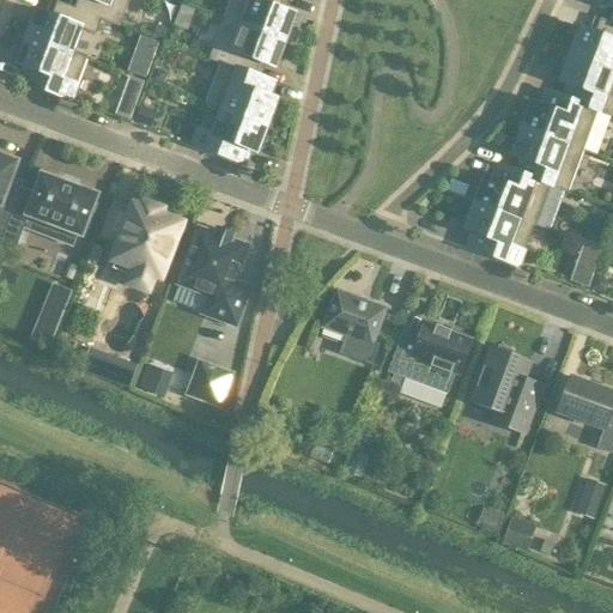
[(62,6),(120,26),(129,0),(79,0),(77,10),(64,5),(62,6)]
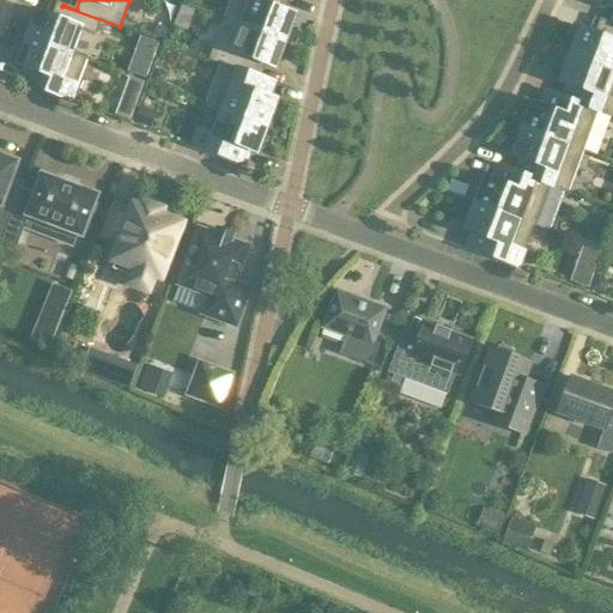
[(230,0),(224,19),(285,42),(295,13),(293,13),(280,8),(283,0),(230,0)]
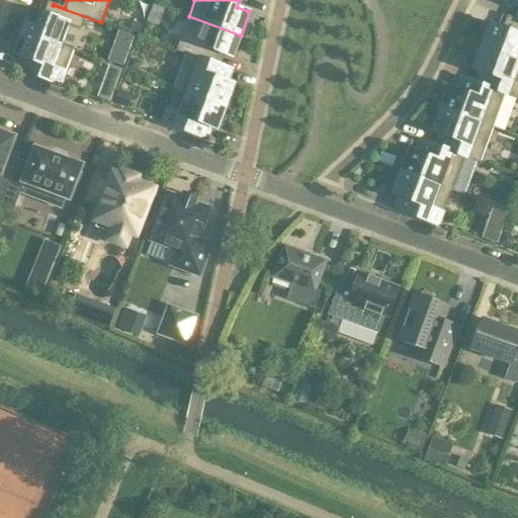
[(507,17),(517,21),(517,0),(515,0),(513,7),(515,8),(515,7),(517,8),(517,20),(507,16),(507,17)]
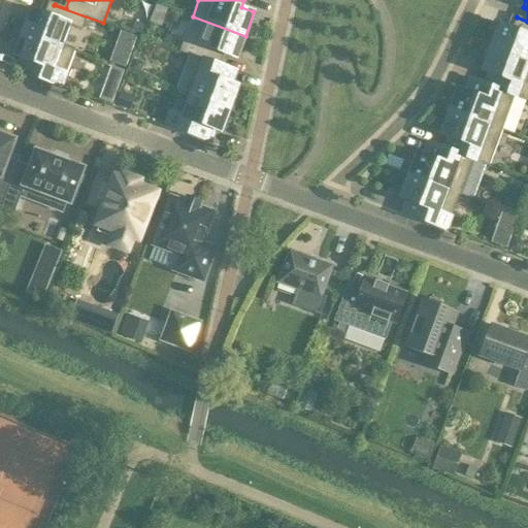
[(37,11),(28,35),(79,54),(67,48),(75,27),(89,32),(93,20),(103,24),(103,23),(54,5),(50,17),(38,12),(38,11),(37,11)]
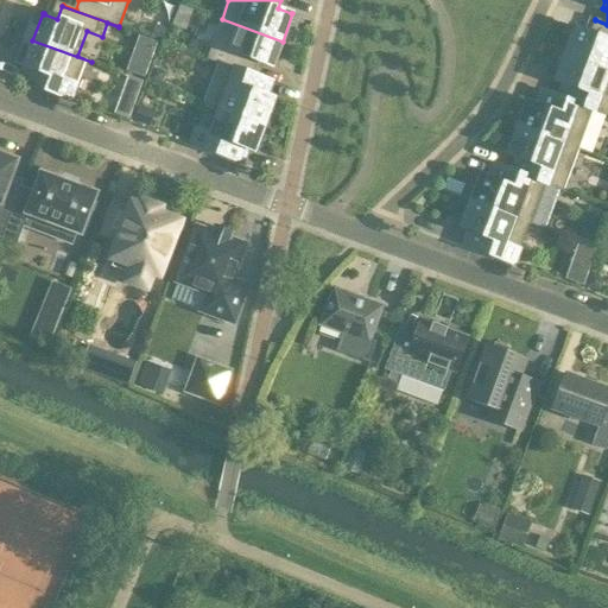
[(283,42),(222,19),(207,59),(265,81),(265,80),(253,75),(258,63),(272,68),(283,42)]
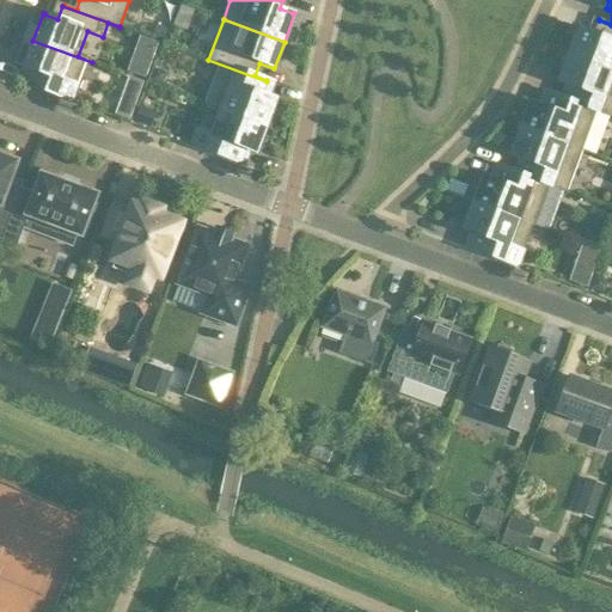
[(563,51),(563,53),(611,71),(611,25),(599,20),(594,34),(581,29),(579,28),(569,54),(563,51)]
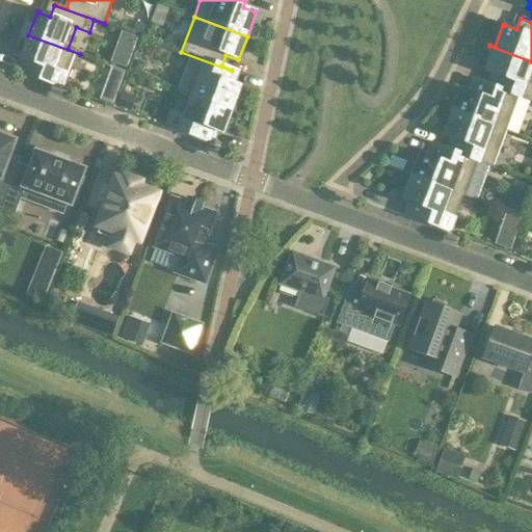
[(80,54),(28,35),(20,59),(21,60),(21,59),(32,63),(28,76),(67,90),(80,54)]
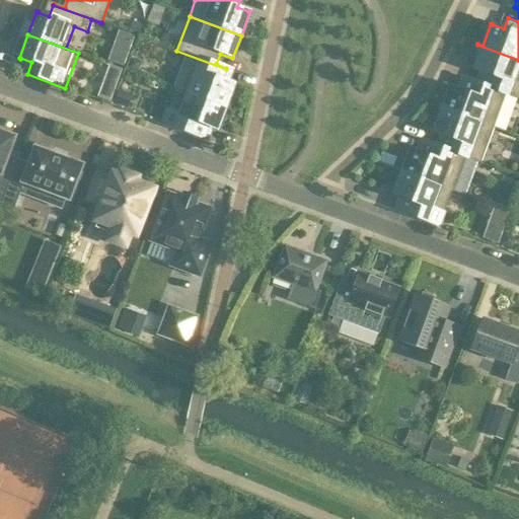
[(467,80),(518,98),(518,60),(477,45),(471,61),(476,63),(473,70),(475,71),(475,70),(487,74),(483,85),(467,79),(467,80)]
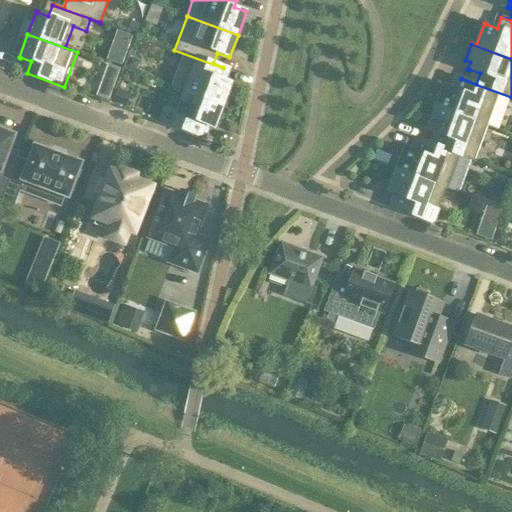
[(184,54),(172,87),(222,106),(231,83),(218,79),(223,68),(174,50),(184,54)]
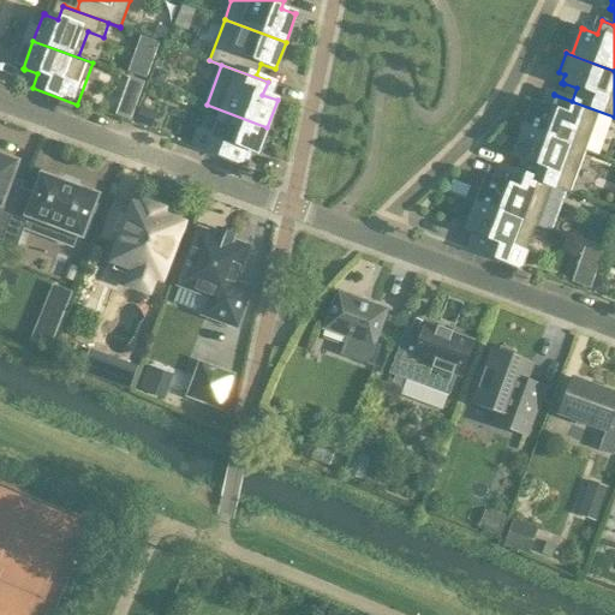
[(614,118),(614,117),(554,95),(549,108),(536,103),(533,102),(531,111),(525,108),(518,127),(585,153),(599,113),(614,118)]
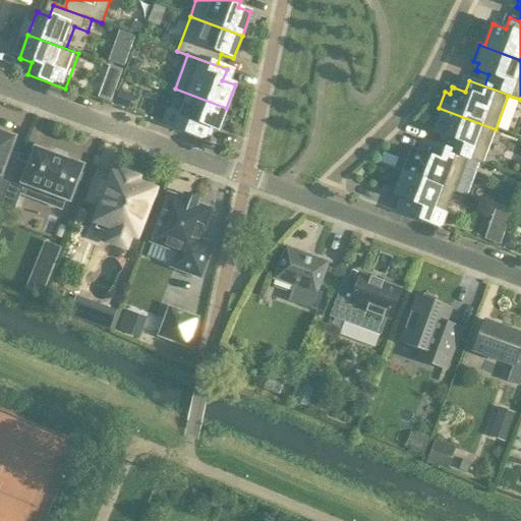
[(226,108),(175,89),(188,94),(180,115),(168,110),(163,124),(200,138),(206,126),(218,130),(226,108)]
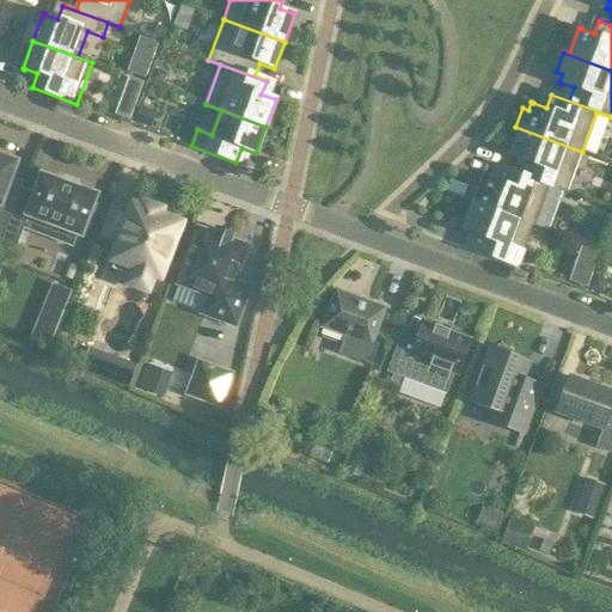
[(503,169),(567,193),(582,152),(515,127),(515,128),(520,130),(510,157),(513,158),(513,157),(526,161),(521,175),(503,167),(503,169)]
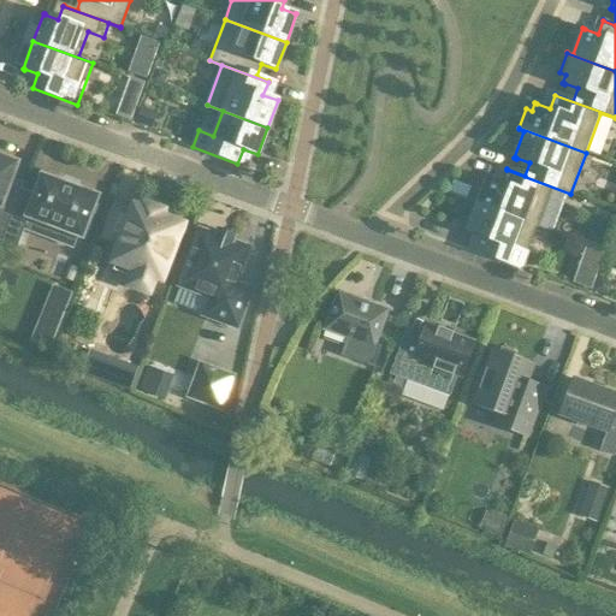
[(0,206),(1,207),(1,205),(16,165),(17,164),(15,163),(0,157),(0,206)]
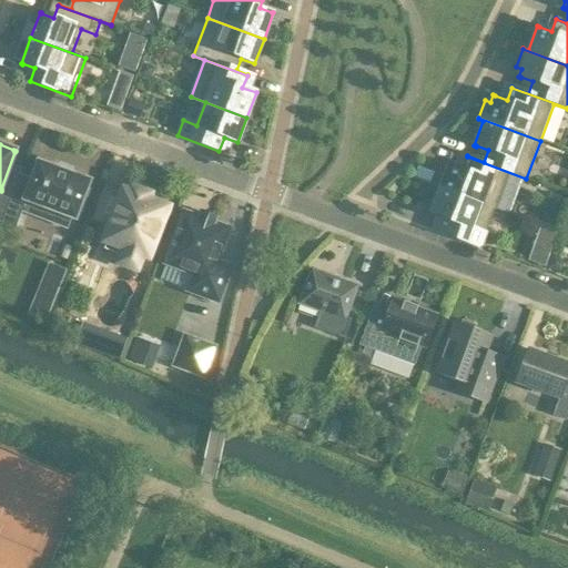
[(526,180),(526,179),(467,156),(463,169),(450,164),(448,163),(439,189),(496,210),(509,173),(526,180)]
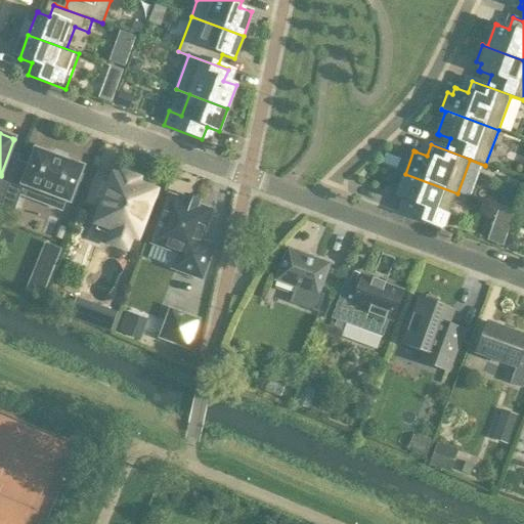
[(36,150),(30,166),(27,176),(14,172),(1,207),(13,211),(19,195),(63,213),(68,201),(70,202),(72,194),(75,195),(82,176),(79,175),(82,168),(66,162),(67,159),(53,154),(52,157),(36,150)]
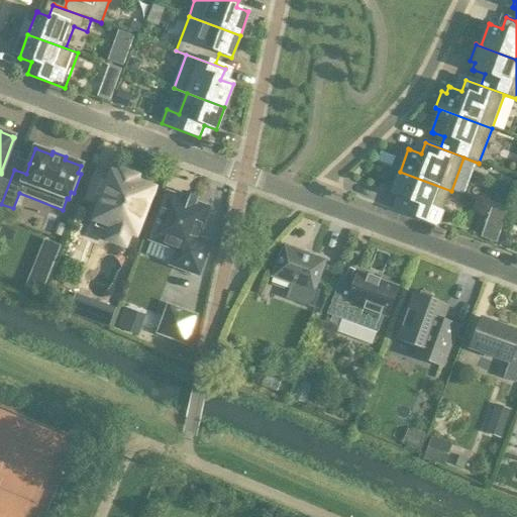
[(451,191),(400,172),(391,195),(393,196),(404,200),(399,211),(437,225),(450,192),(451,191)]
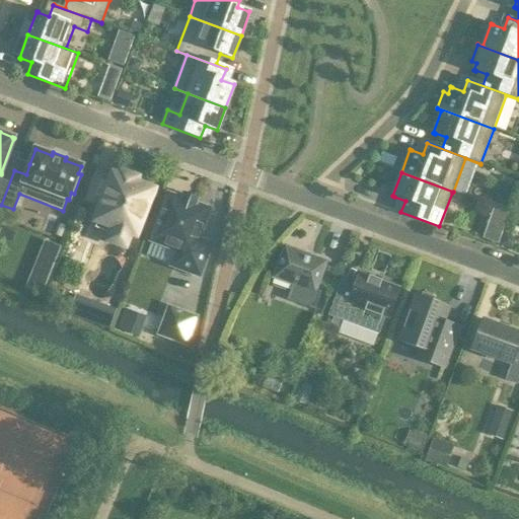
[(112,179),(96,174),(87,200),(102,206),(97,221),(113,227),(110,234),(113,243),(121,246),(129,241),(131,233),(135,235),(142,217),(143,217),(153,190),(119,177),(119,178),(114,176),(112,179)]
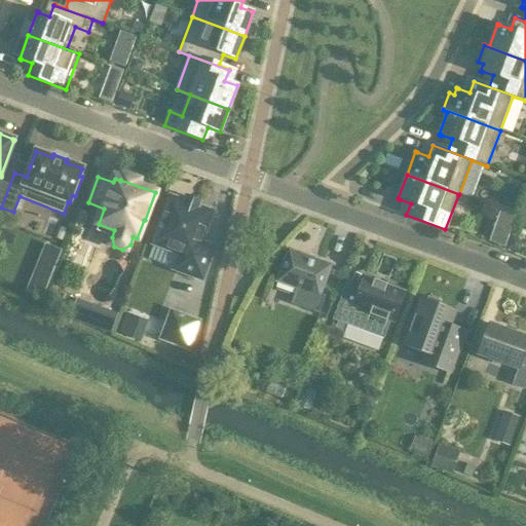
[(519,209),(525,189),(525,181),(514,177),(503,203),(519,209)]
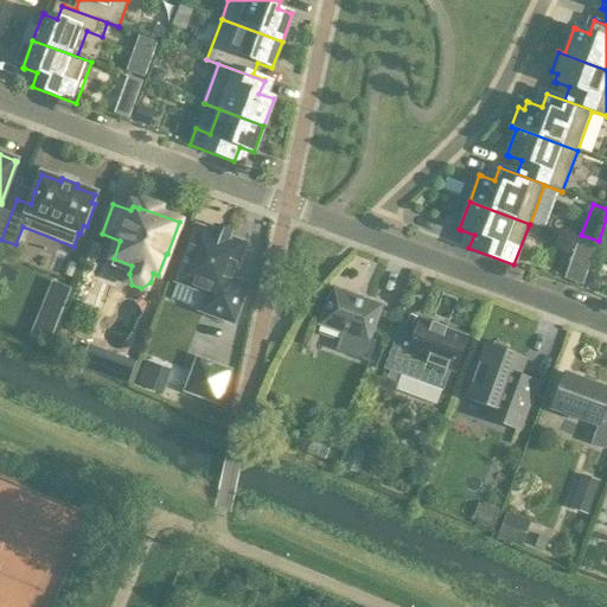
[(230,281),(244,246),(228,240),(230,232),(215,228),(212,234),(197,228),(178,281),(209,293),(202,311),(234,323),(237,310),(243,286),(230,281)]
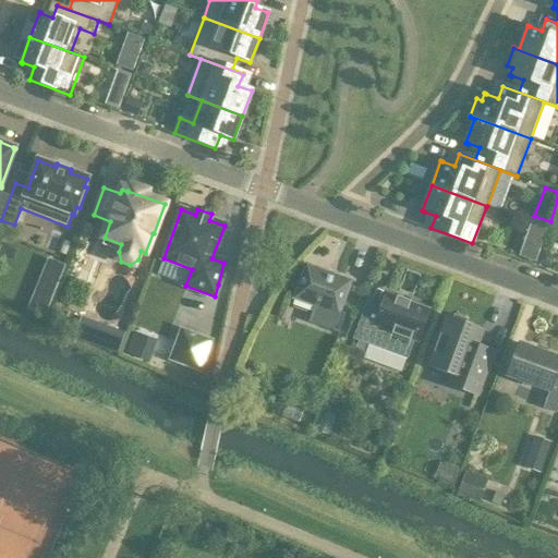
[(532,221),(520,256),(537,262),(549,227),(532,221)]
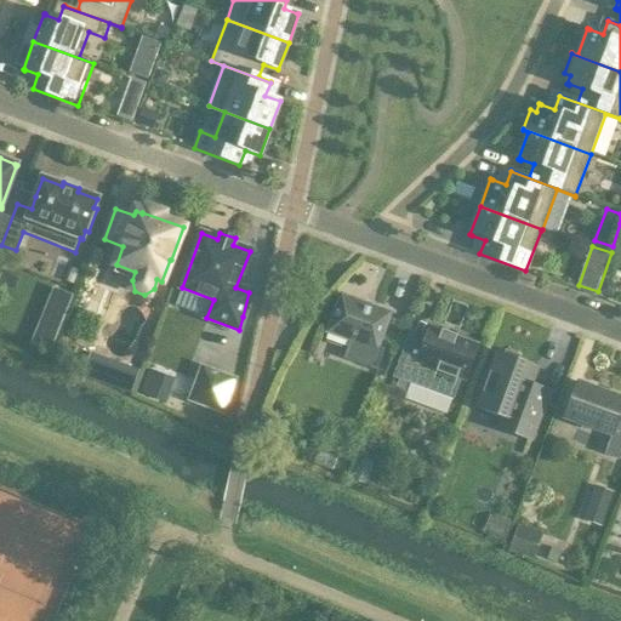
[(73,300),(52,292),(29,349),(50,358),(73,300)]
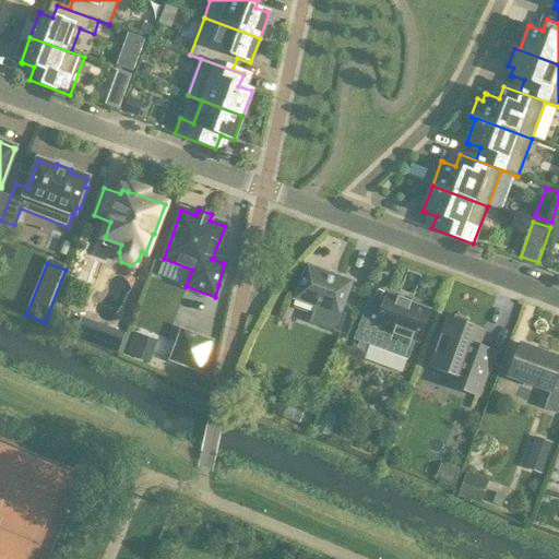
[(351,283),(307,266),(295,299),(316,307),(310,323),(339,334),(345,314),(340,312),(351,283)]
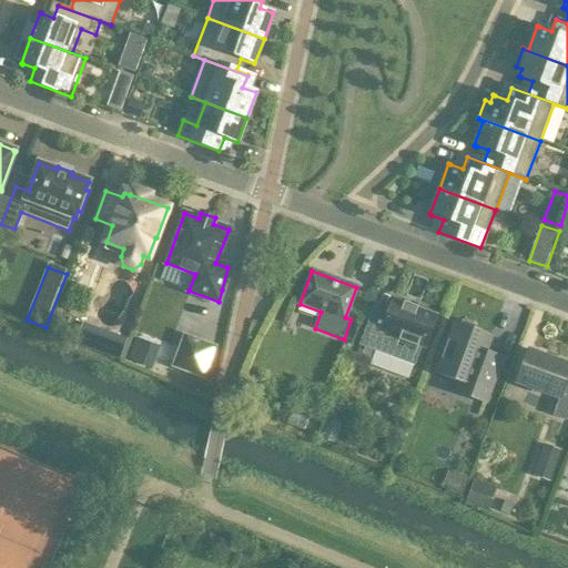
[(403,304),(393,301),(386,315),(373,311),(363,338),(376,344),(374,351),(414,365),(421,346),(425,348),(437,316),(417,310),(418,307),(404,302),(403,304)]
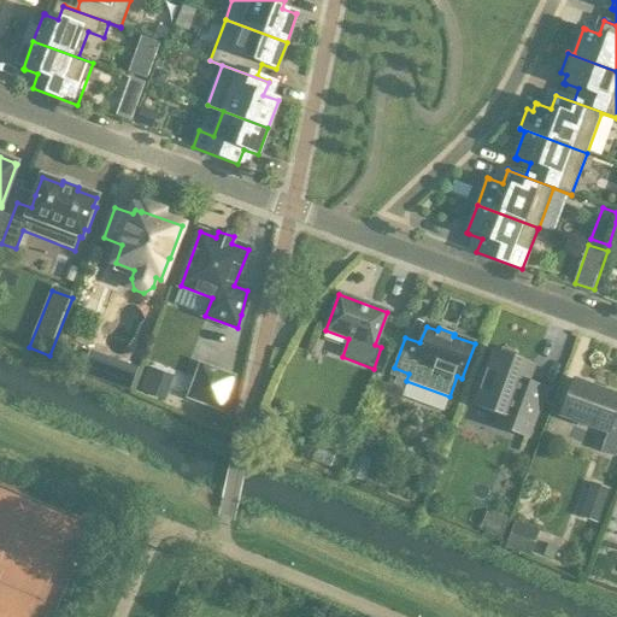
[(500,353),(494,352),(475,406),(500,415),(495,427),(527,438),(542,397),(530,392),(527,383),(533,365),(515,358),(516,354),(501,350),(500,353)]
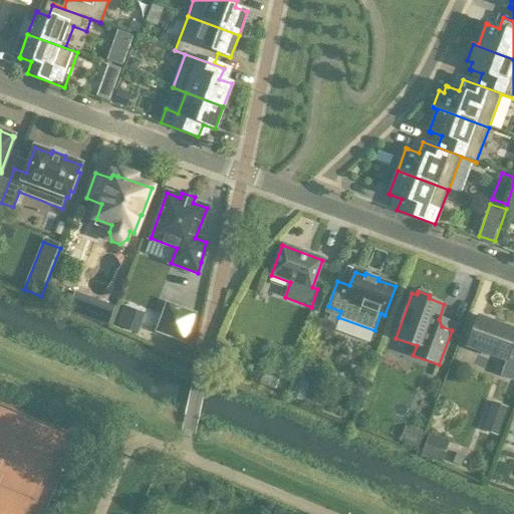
[(115,309),(74,294),(68,314),(108,329),(115,309)]
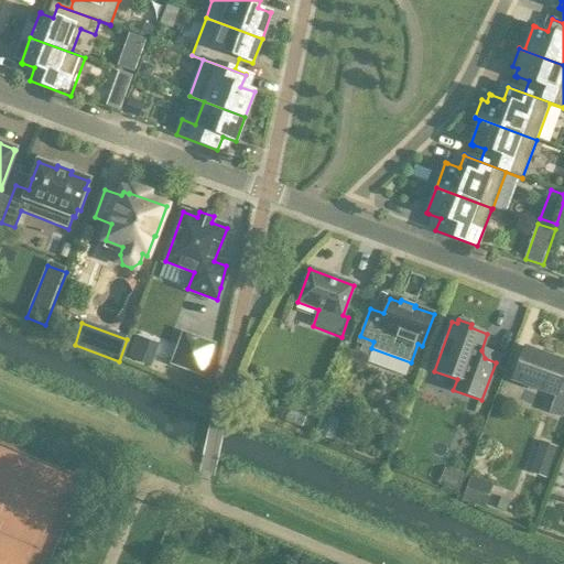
[(161,354),(162,355),(166,340),(140,331),(130,356),(156,366),(161,354)]
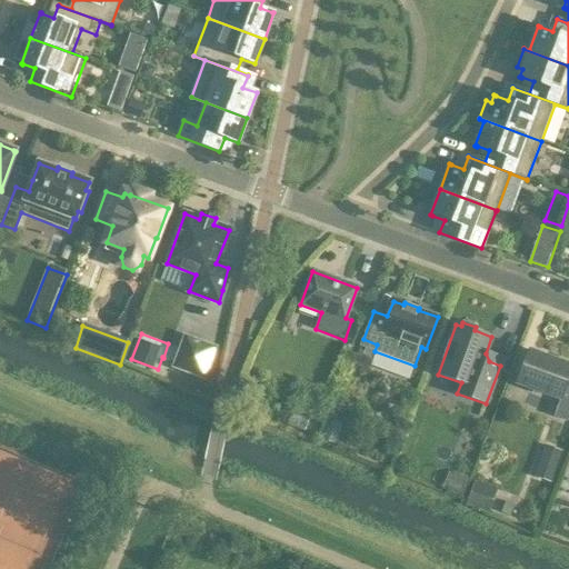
[(172,366),(205,378),(215,348),(183,337),(172,366)]
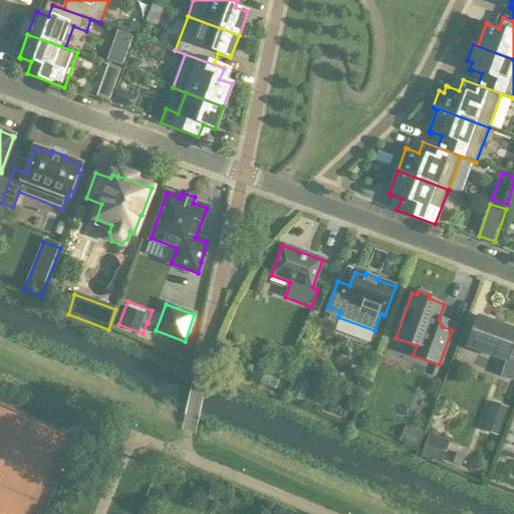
[(513,348),(512,348),(513,341),(513,329),(478,316),(467,346),(506,361),(500,376),(513,381),(513,377),(513,348)]
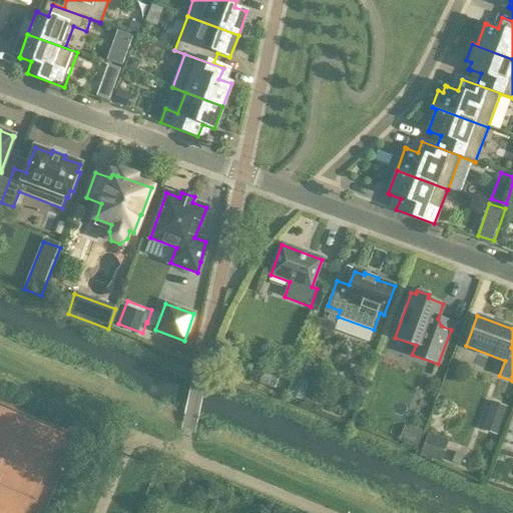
[(446,460),(451,438),(430,433),(425,455),(446,460)]
